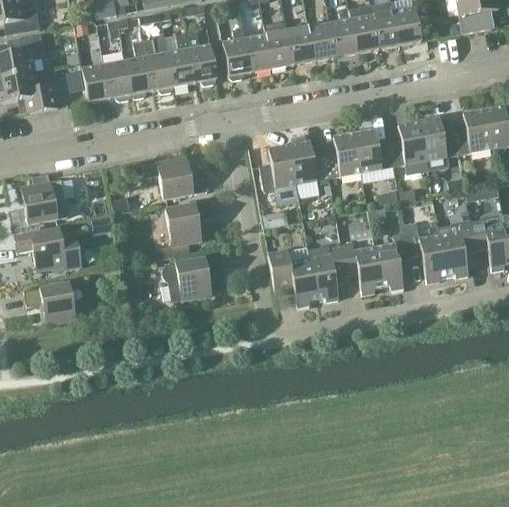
[(25,9),(23,0),(0,0),(0,23),(15,20),(17,33),(41,28),(37,7),(25,9)]
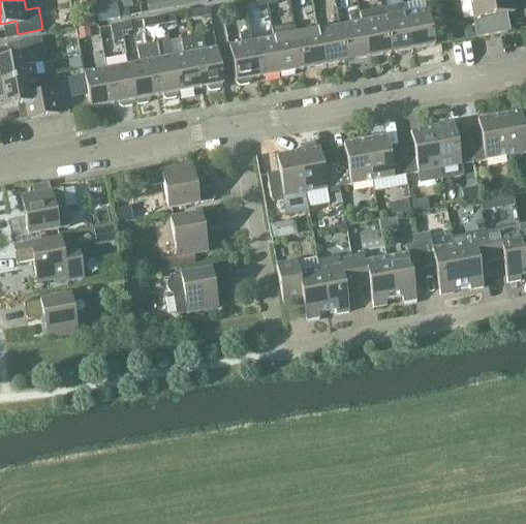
[(107,0),(96,2),(99,19),(112,16),(122,14),(120,6),(119,0),(107,0)]
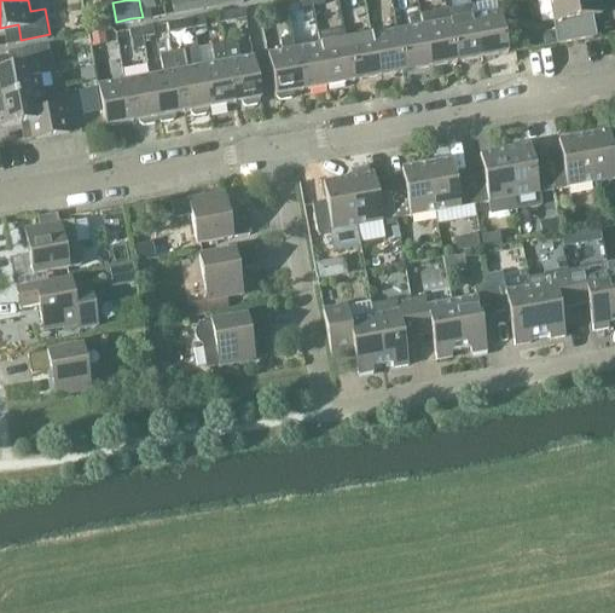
[(180,0),(174,1),(177,11),(183,10),(189,9),(193,7),(192,0),(180,0)]
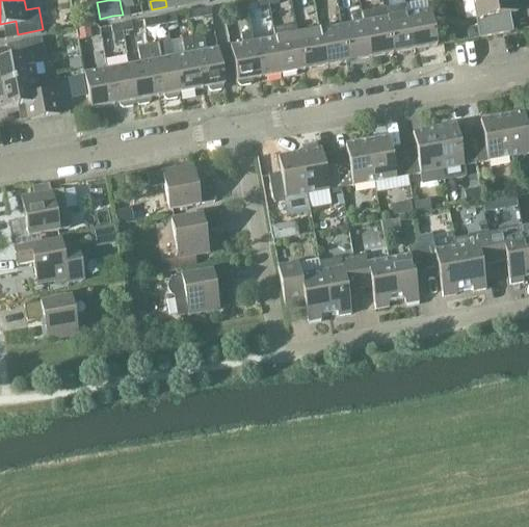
[(225,2),(226,10),(248,6),(247,0),(236,0),(225,2)]
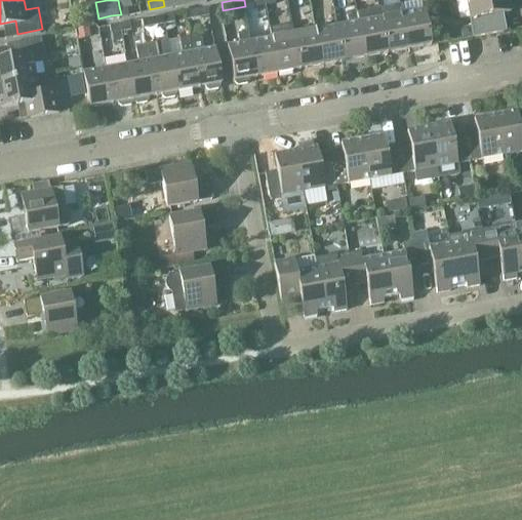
[(513,8),(511,0),(469,0),(476,34),(506,28),(502,10),(513,8)]
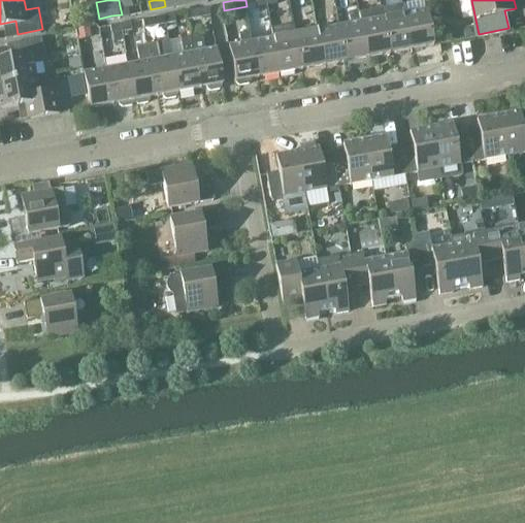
[(391,50),(413,45),(406,11),(404,1),(383,5),(391,50)]
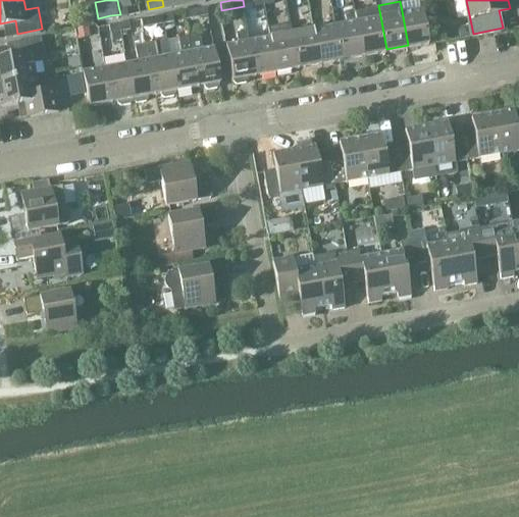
[(118,6),(120,14),(130,12),(128,4),(118,6)]
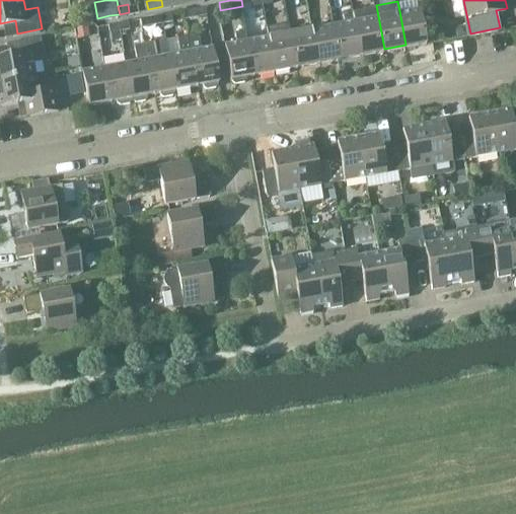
[(207,4),(185,8),(187,16),(209,12),(207,4)]
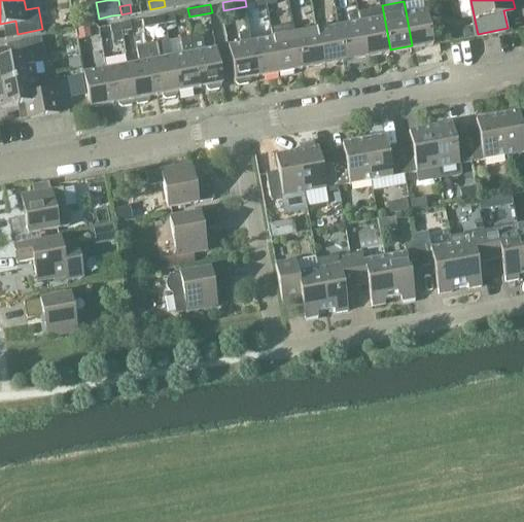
[(360,9),(362,19),(369,54),(390,49),(382,5),(360,9)]
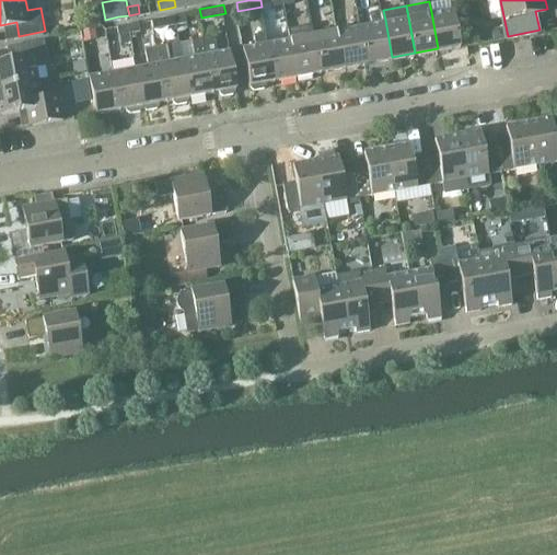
[(455,8),(431,12),(438,48),(462,44),(455,8)]
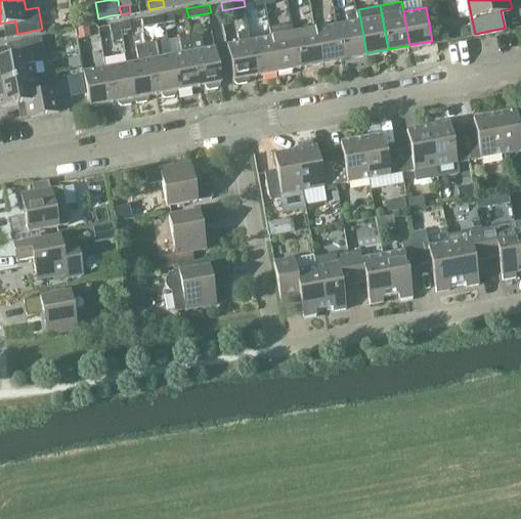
[(165,12),(167,20),(176,18),(175,10),(165,12)]
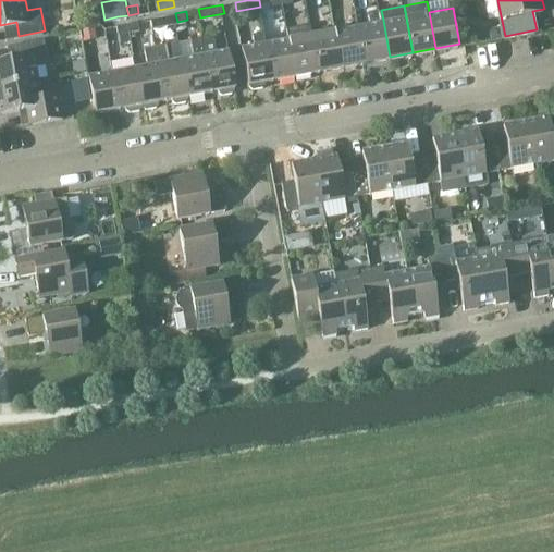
[(98,12),(81,15),(83,26),(100,23),(98,12)]
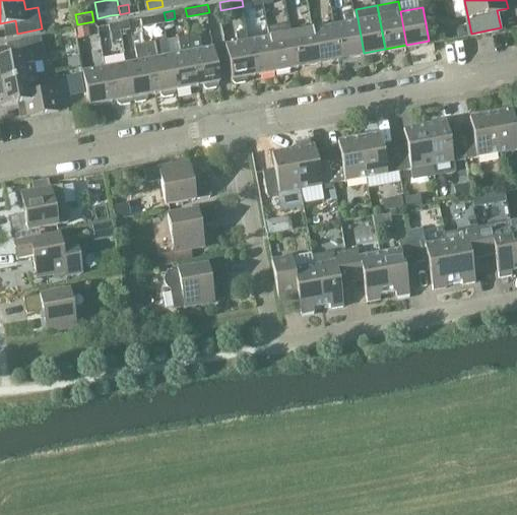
[(143,24),(166,20),(164,12),(142,16),(143,24)]
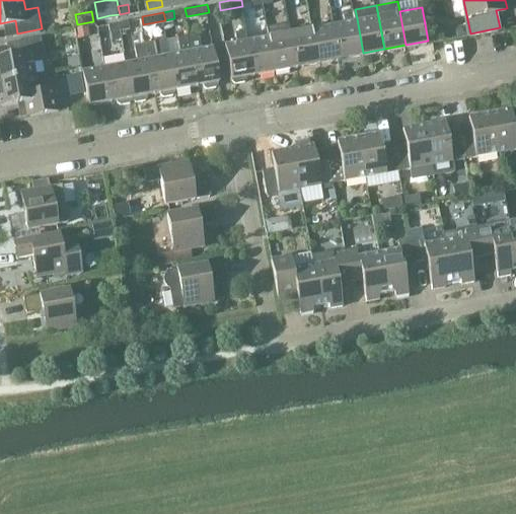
[(121,20),(122,28),(131,26),(130,18),(121,20)]
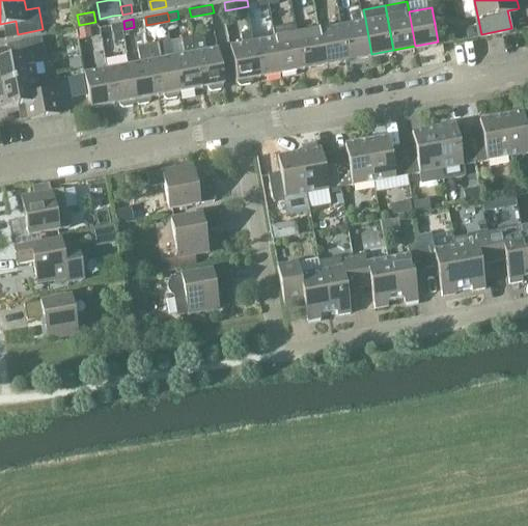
[(365,19),(342,23),(350,58),(371,54),(365,19)]
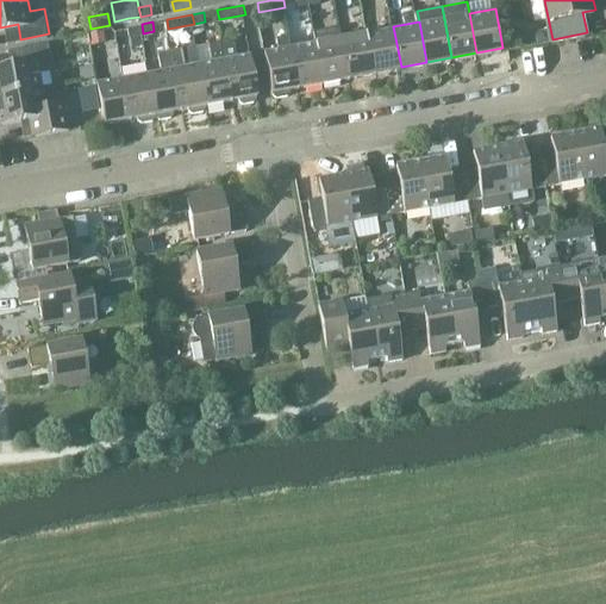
[(131,35),(143,33),(142,24),(130,25),(131,35)]
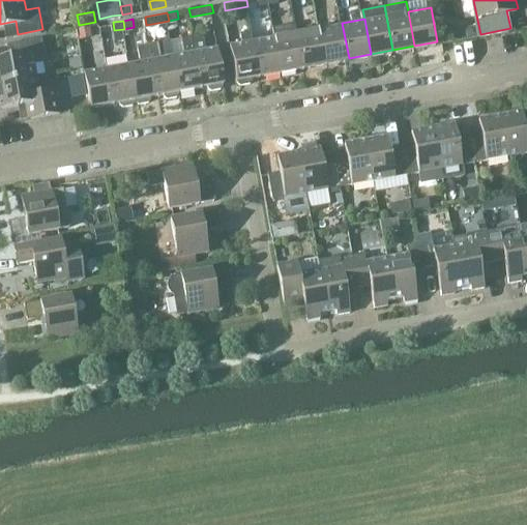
[(274,25),(276,35),(283,70),(304,66),(298,31),(296,21),(274,25)]
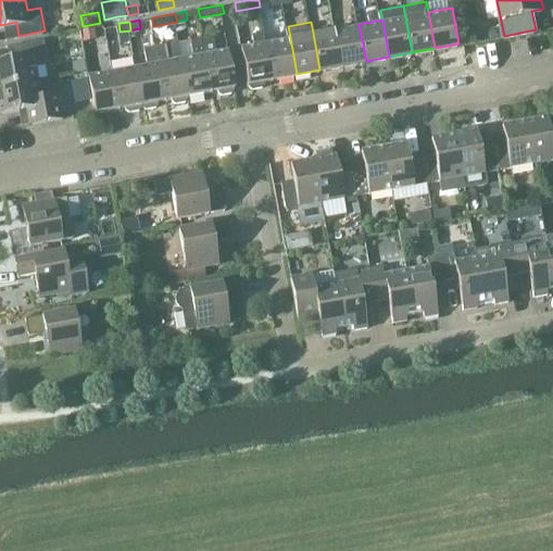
[(359,24),(336,28),(342,65),(366,61),(359,24)]
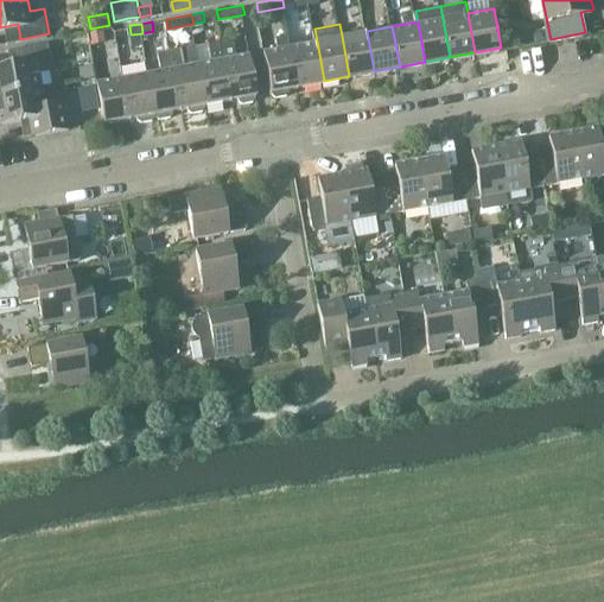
[(547,26),(535,29),(538,42),(550,39),(547,26)]
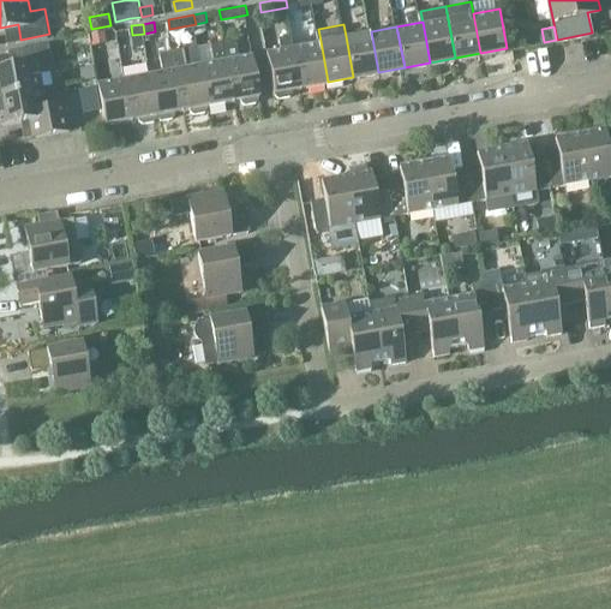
[(105,29),(90,31),(91,40),(93,42),(107,40),(105,29)]
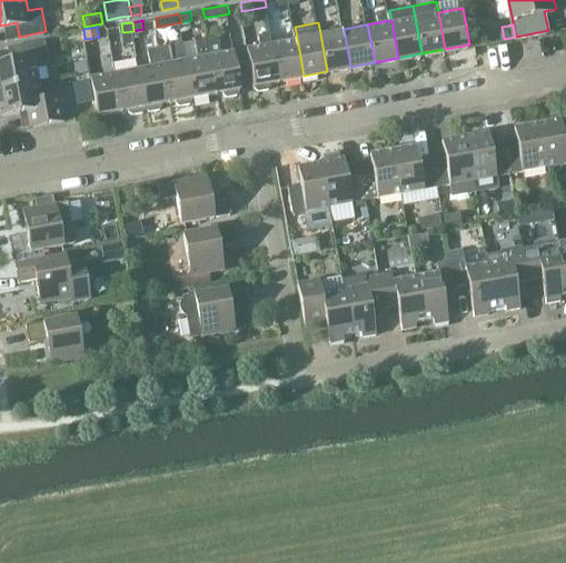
[(327,71),(350,67),(344,29),(320,33),(327,71)]
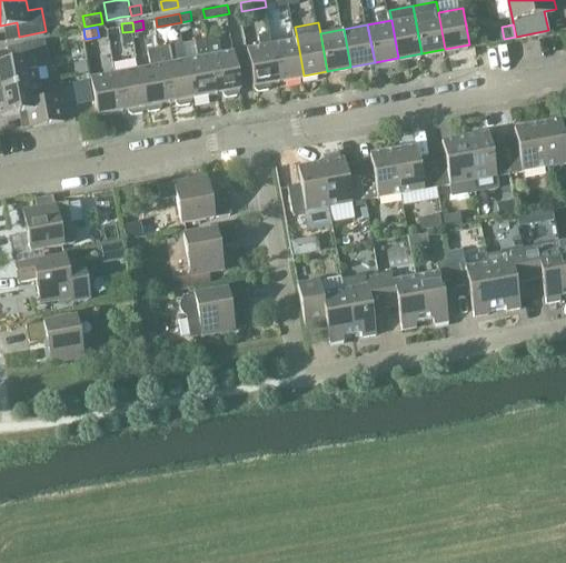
[(280,80),(272,42),(270,30),(259,32),(261,44),(248,47),(255,84),(257,83),(257,87),(260,88),(270,87),(272,83),(272,81),(280,80)]
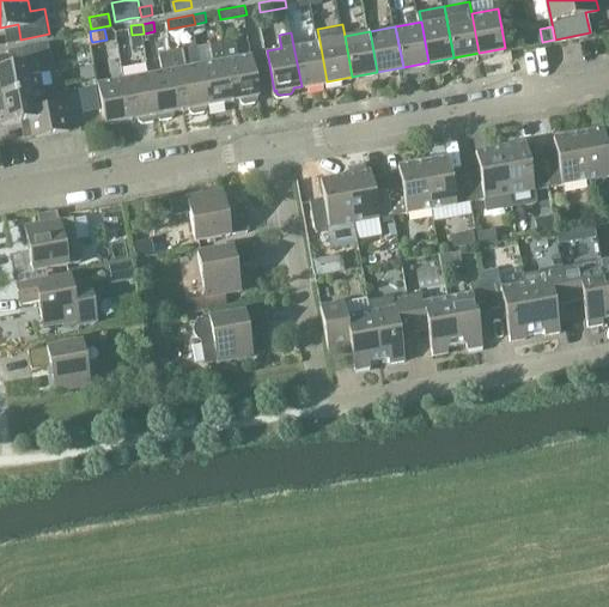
[(144,34),(132,35),(134,44),(146,42),(144,34)]
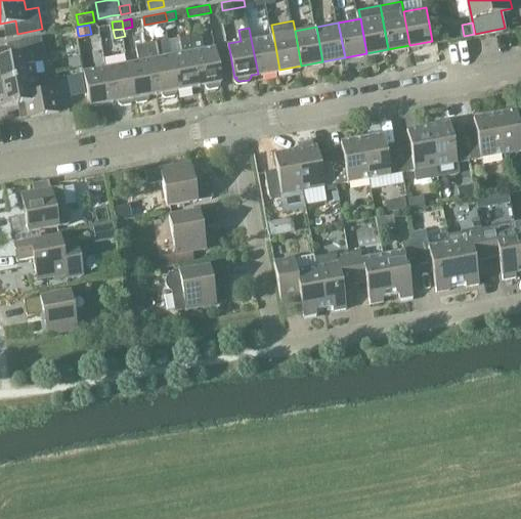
[(197,32),(191,33),(201,84),(208,83),(208,85),(211,87),(220,85),(222,82),(221,80),(223,80),(217,45),(206,47),(204,35),(197,32)]
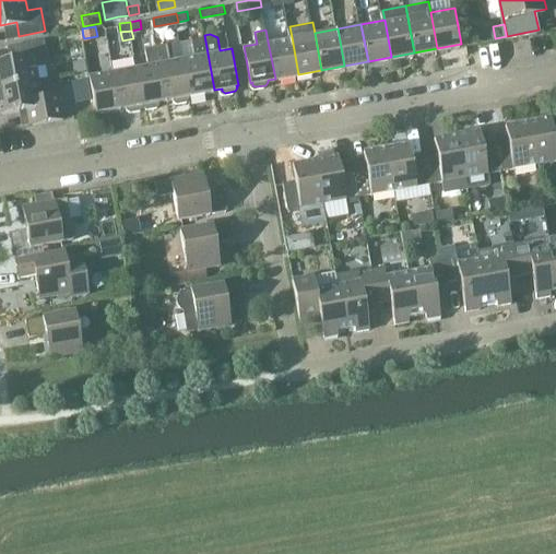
[(196,55),(184,57),(191,94),(214,90),(204,35),(192,37),(196,55)]
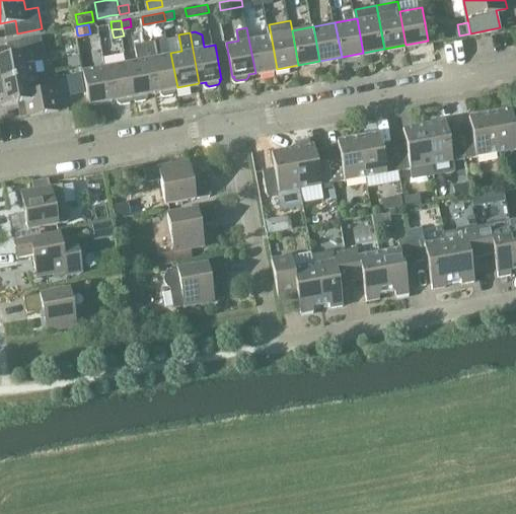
[(0,79),(38,72),(34,57),(47,55),(43,33),(18,39),(21,51),(0,54),(0,79)]
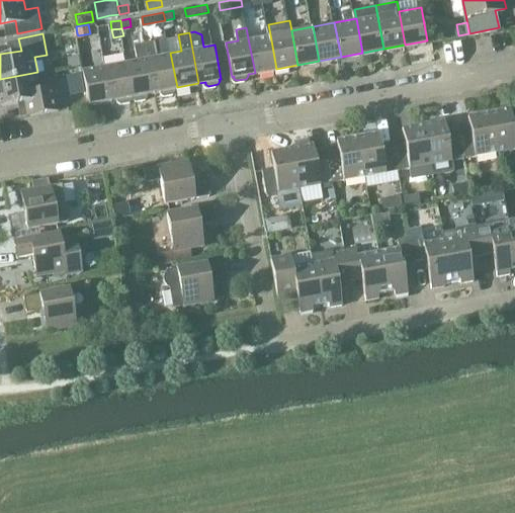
[(270,34),(248,38),(255,73),(276,69),(270,34)]
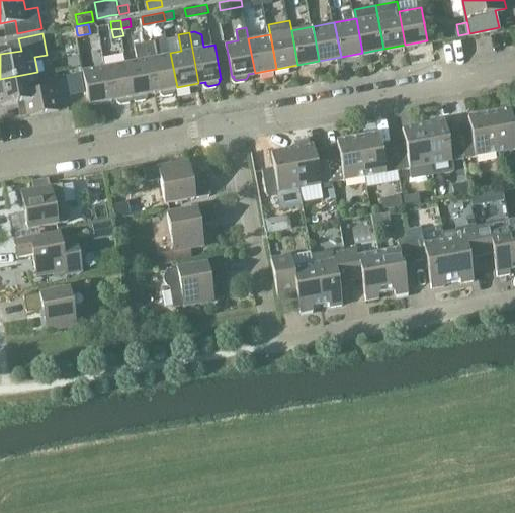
[(176,87),(177,87),(170,53),(159,55),(157,38),(146,40),(155,91),(162,89),(162,92),(165,93),(174,92),(176,89),(176,87)]
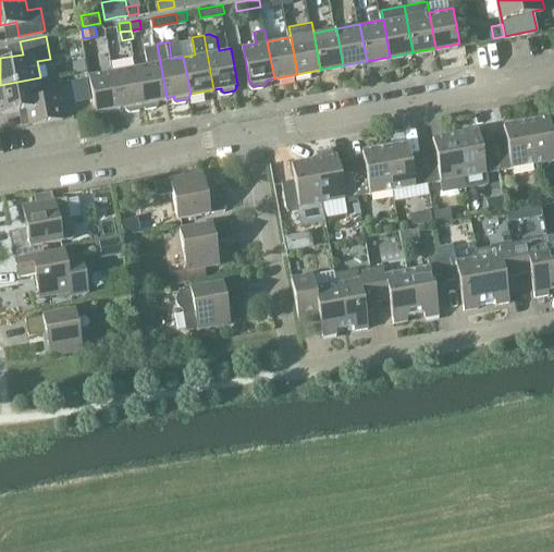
[(159,99),(167,98),(157,44),(146,46),(149,63),(137,65),(144,102),(145,101),(145,105),(148,106),(158,105),(160,101),(159,99)]
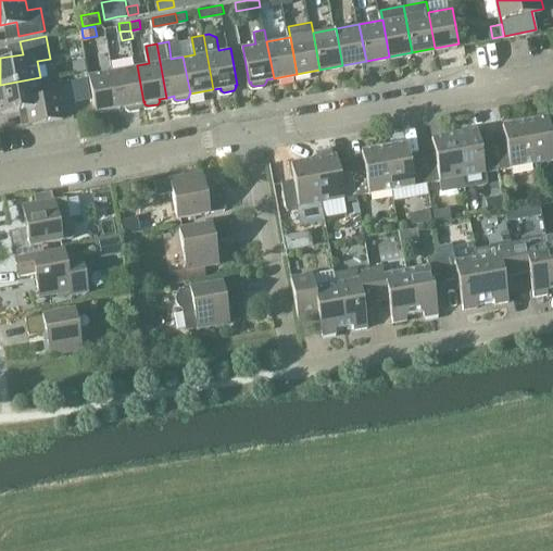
[(112,60),(114,70),(121,105),(128,104),(128,107),(132,109),(141,107),(143,104),(142,102),(143,102),(137,65),(135,55),(112,60)]
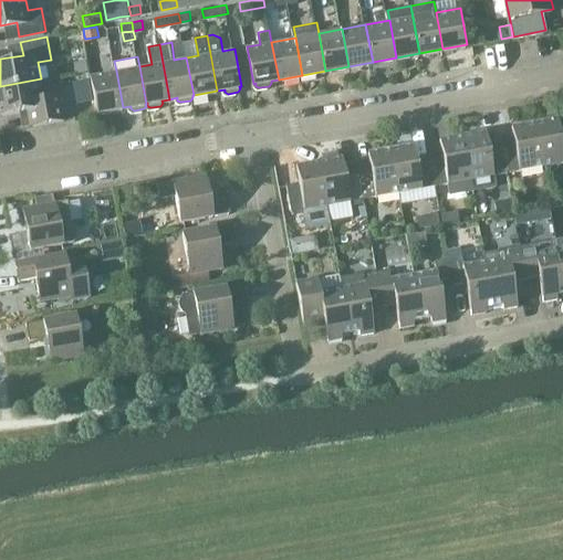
[(86,59),(74,61),(76,72),(89,69),(86,59)]
